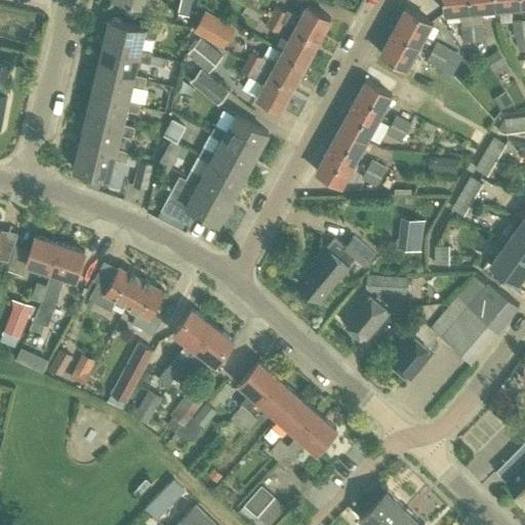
[(192,0),(179,0),(177,13),(189,15),(192,0)]
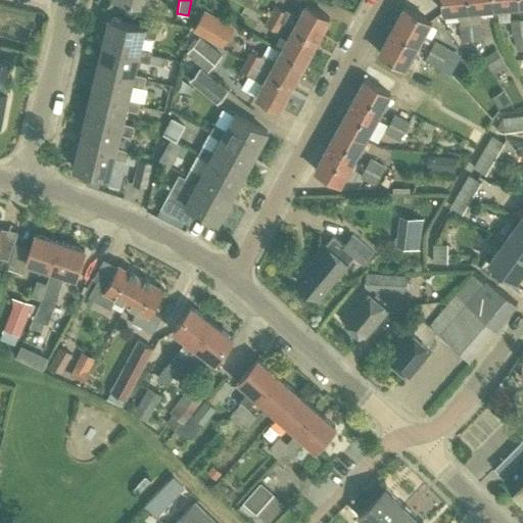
[(440,0),(442,12),(469,10),(467,0),(440,0)]
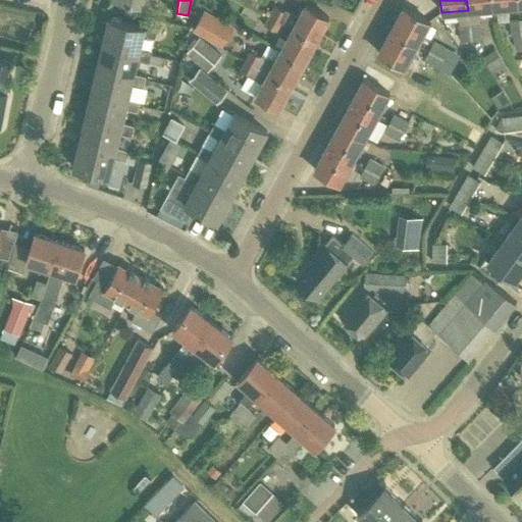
[(479,9),(493,7),(491,0),(466,0),(468,10),(469,23),(471,40),(481,39),(479,9)]
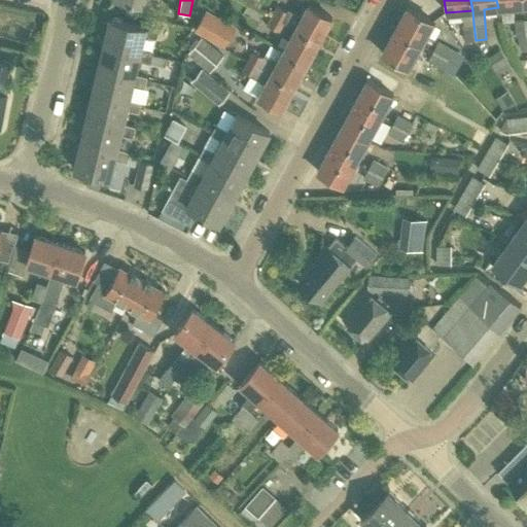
[(284,23),(294,28),(319,41),(331,18),(307,4),(301,15),(288,9),(287,11),(277,5),(271,15),(284,23)]
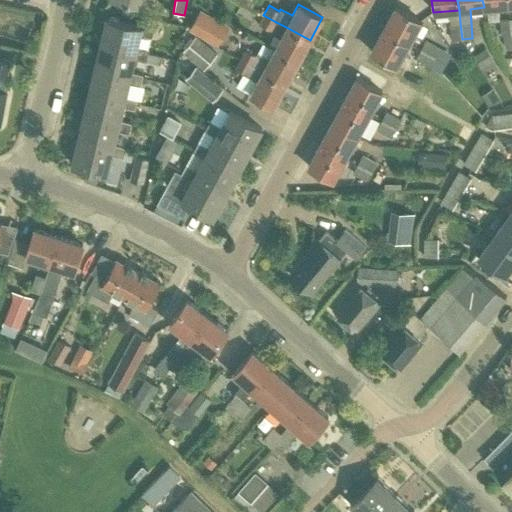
[(383,30),(408,43),(420,21),(395,7),(383,30)]
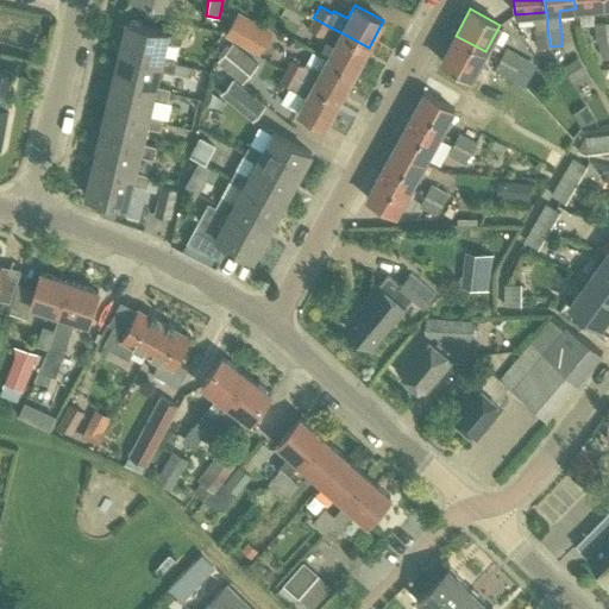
[(259,55),(272,30),(238,11),(224,35),(259,55)]
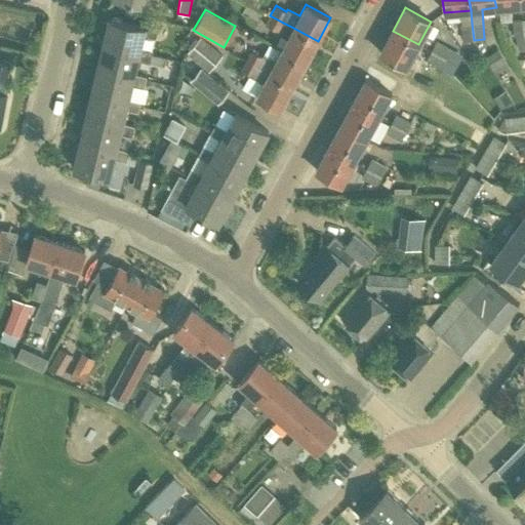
[(279,32),(283,23),(270,15),(266,24),(279,32)]
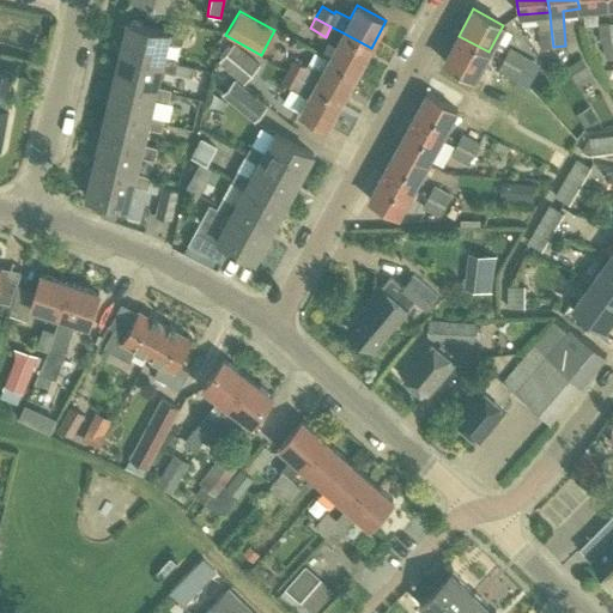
[(168,28),(167,30),(127,20),(120,50),(163,60),(164,58),(168,42),(182,44),(184,31),(168,28)]
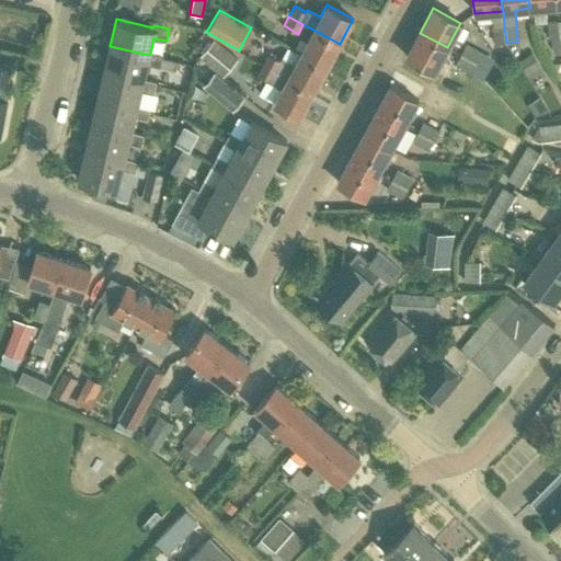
[(548,39),(560,38),(559,20),(547,21),(548,39)]
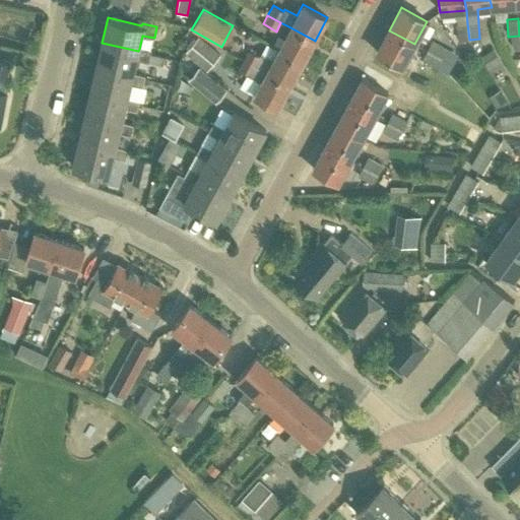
[(458,41),(469,40),(467,23),(456,24),(458,41)]
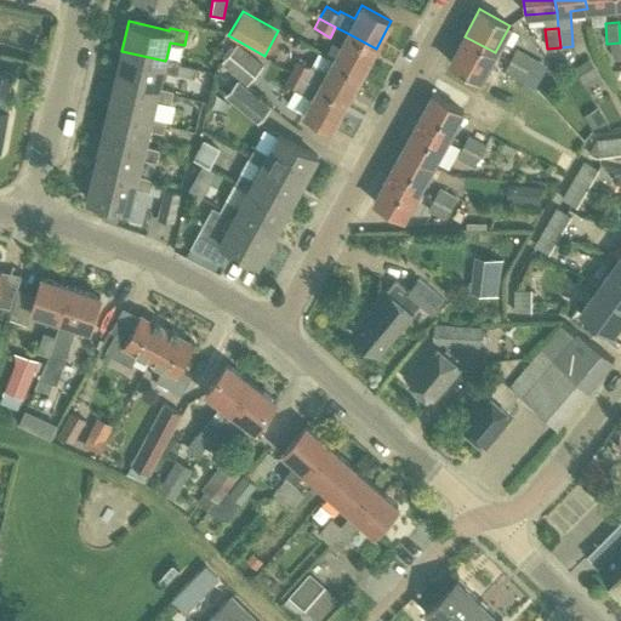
[(362,75),(376,49),(347,33),(332,60),(362,75)]
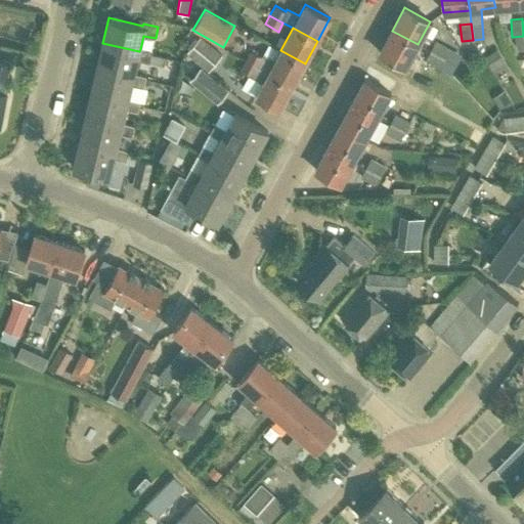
[(404,67),(418,44),(392,31),(380,53),(404,67)]
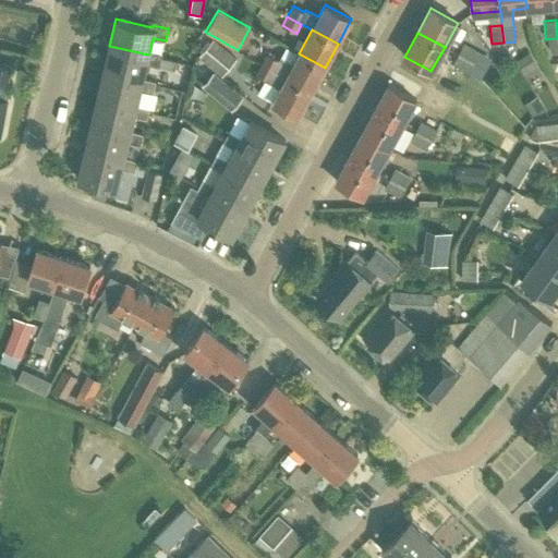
[(222,76),(238,59),(213,38),(197,57),(222,76)]
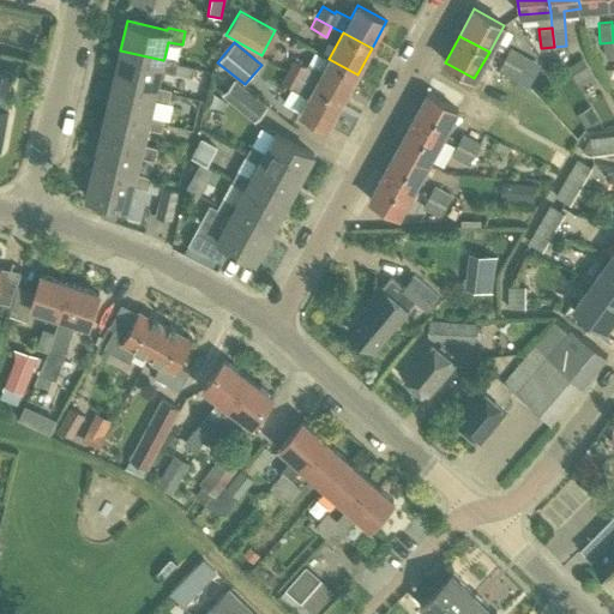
[(522,70),(528,58),(510,48),(504,60),(522,70)]
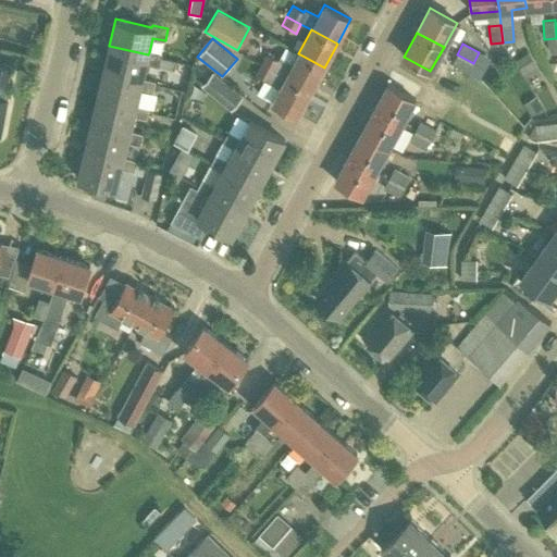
[(162,54),(149,52),(148,54),(109,46),(102,72),(143,81),(143,78),(146,64),(174,71),(176,61),(161,58),(162,54)]
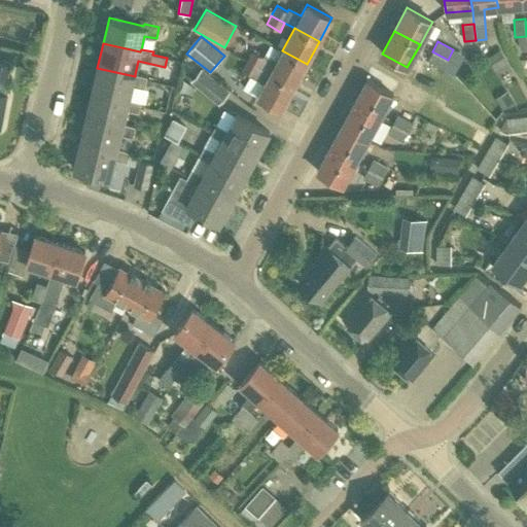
[(294,86),(307,64),(282,50),(277,60),(266,54),(264,57),(252,50),(247,60),(258,66),(270,73),(294,86)]
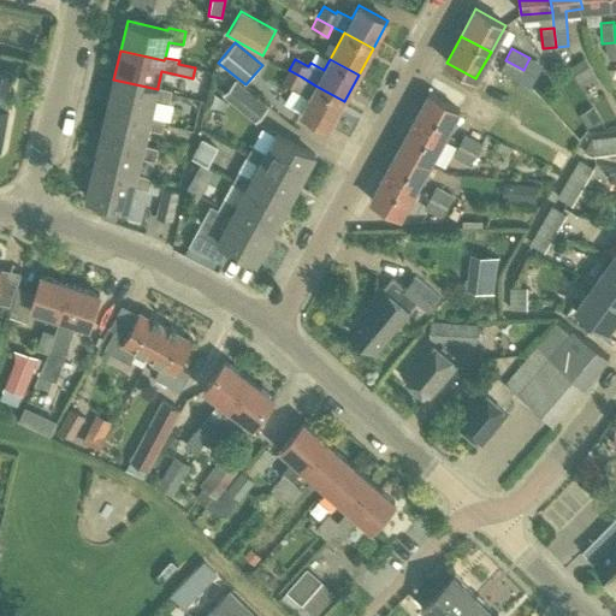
[(523,70),(505,60),(499,71),(516,81),(523,70)]
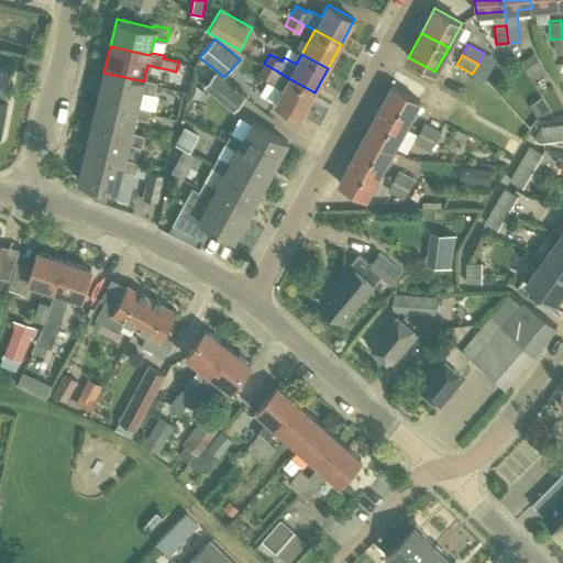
[(0,118),(1,119),(6,100),(9,85),(8,85),(12,66),(0,64),(0,118)]
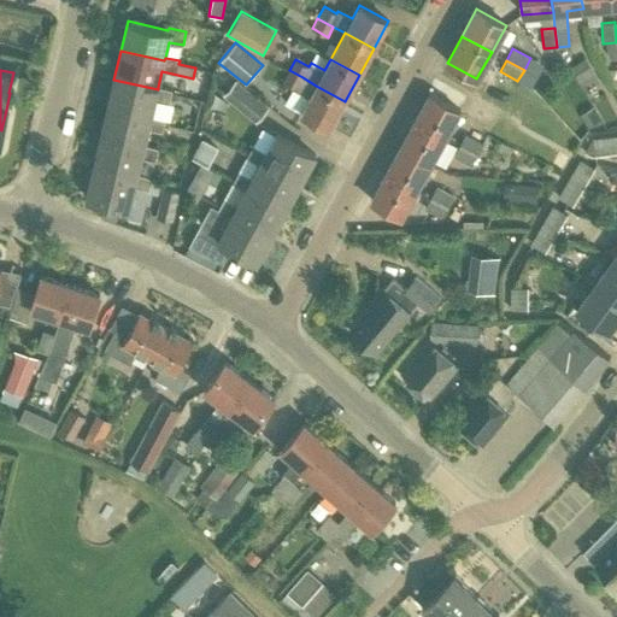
[(345,101),(316,86),(303,77),(289,70),(283,81),(297,88),(295,90),(309,98),(301,112),(330,128),(345,101)]
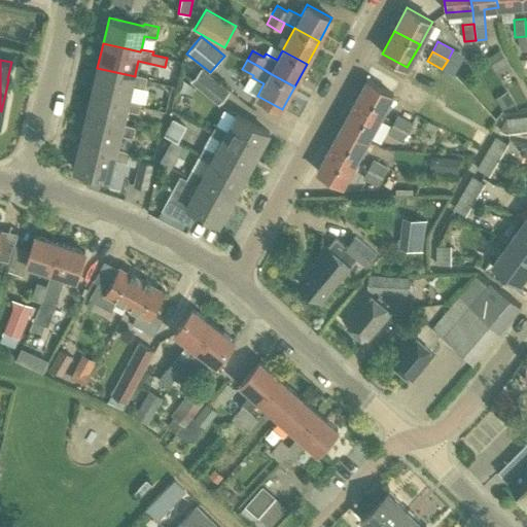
[(218,105),(230,92),(229,92),(230,91),(212,76),(202,67),(189,81),(218,105)]
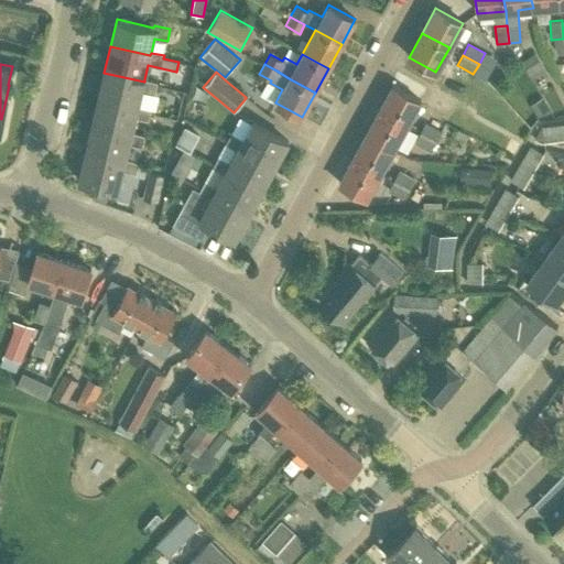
[(158,83),(144,79),(144,82),(104,73),(98,99),(138,108),(139,106),(142,91),(154,95),(158,83)]
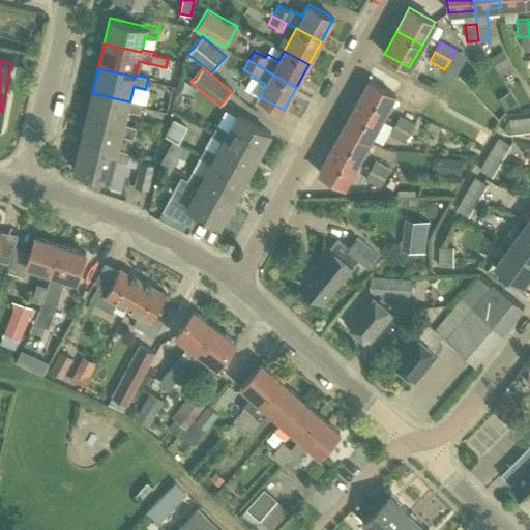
[(357,104),(382,117),(395,94),(370,81),(357,104)]
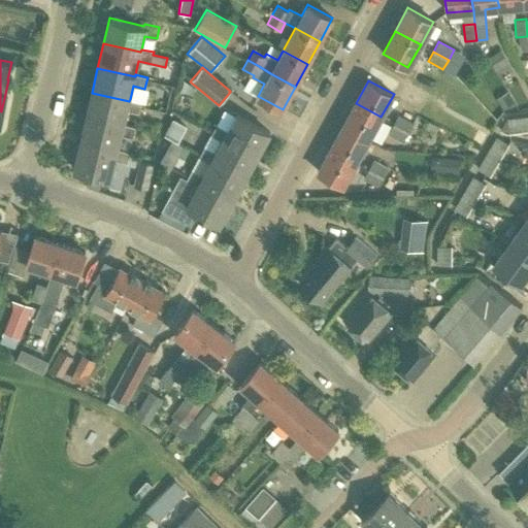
[(141,102),(130,99),(129,101),(92,93),(86,118),(123,127),(124,124),(127,110),(139,113),(141,102)]
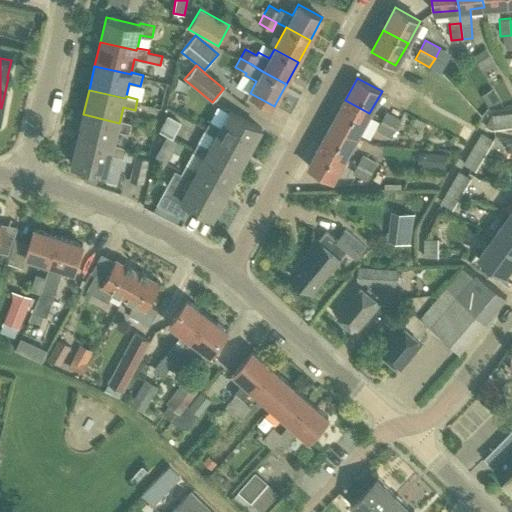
[(357,135),(369,113),(345,100),(333,122),(357,135)]
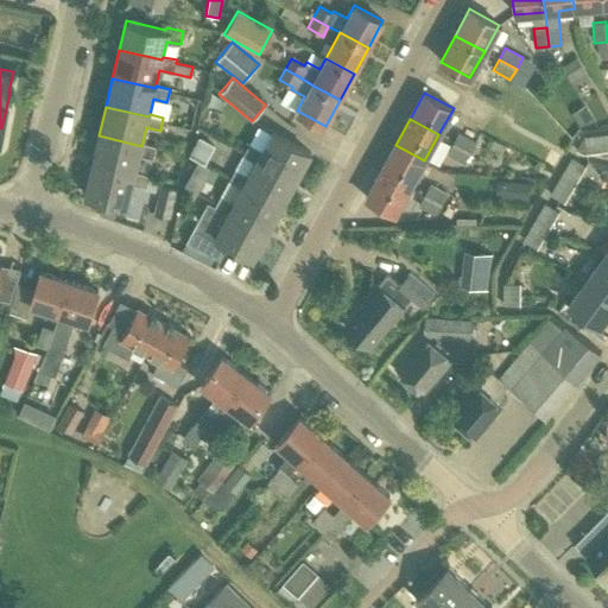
[(470,152),(476,141),(460,132),(453,144),(470,152)]
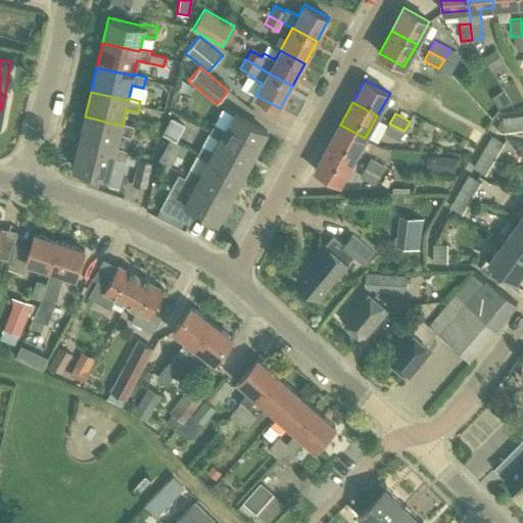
[(222,137),(254,154),(267,132),(234,114),(226,129),(215,123),(209,133),(221,139),(222,137)]
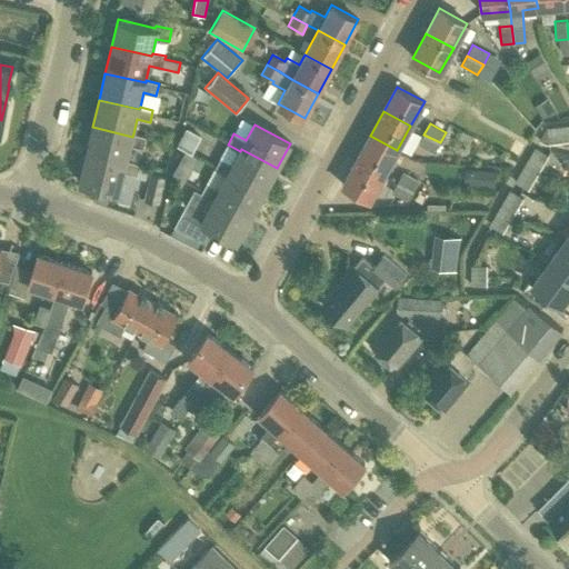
[(568,125),(547,128),(547,129),(539,141),(546,145),(568,141),(568,125)]
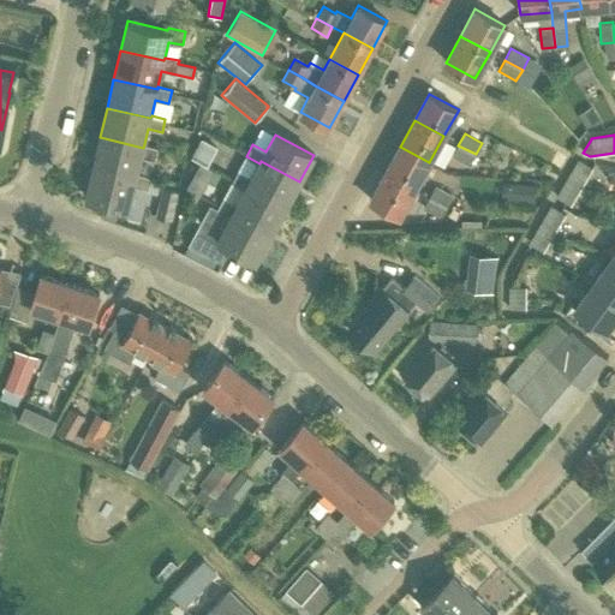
[(159,148),(144,144),(143,148),(100,137),(93,166),(137,177),(137,173),(141,157),(155,161),(159,148)]
